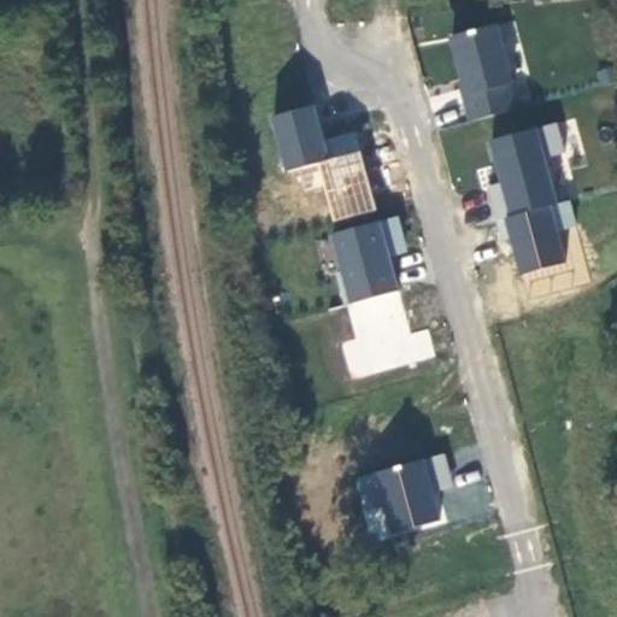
[(504,23),(447,35),(466,119),(523,107),(504,23)]
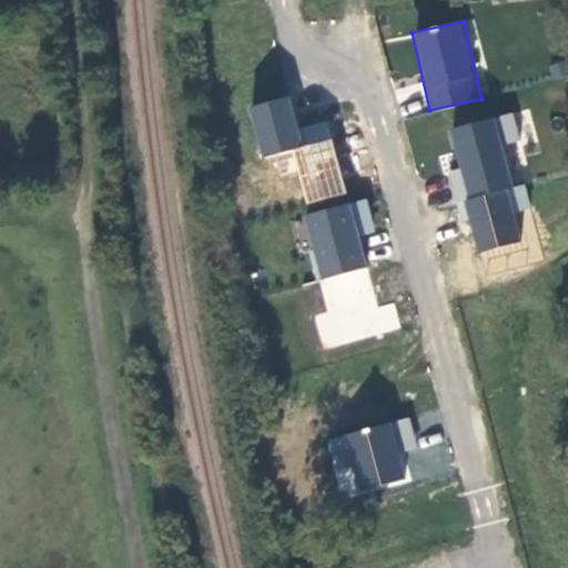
[(297,172),(305,204),(346,194),(328,121),(297,129),(290,95),(249,105),(262,161),(273,158),(277,176),(297,172)]
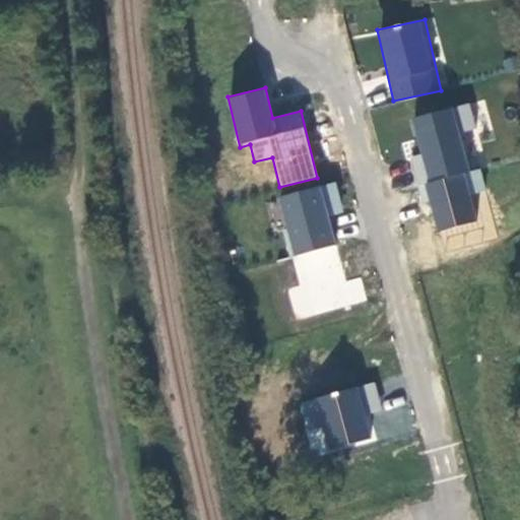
[(408,116),(433,231),(477,221),(471,193),(485,190),(480,167),(468,170),(460,130),(476,127),(471,103),(408,116)]
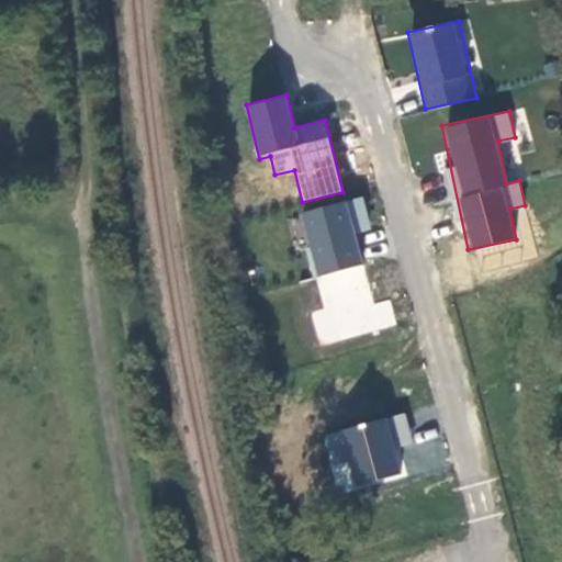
[(363,198),(300,211),(321,308),(310,311),(317,345),(396,327),(390,299),(372,302),(357,233),(370,229),(363,198)]
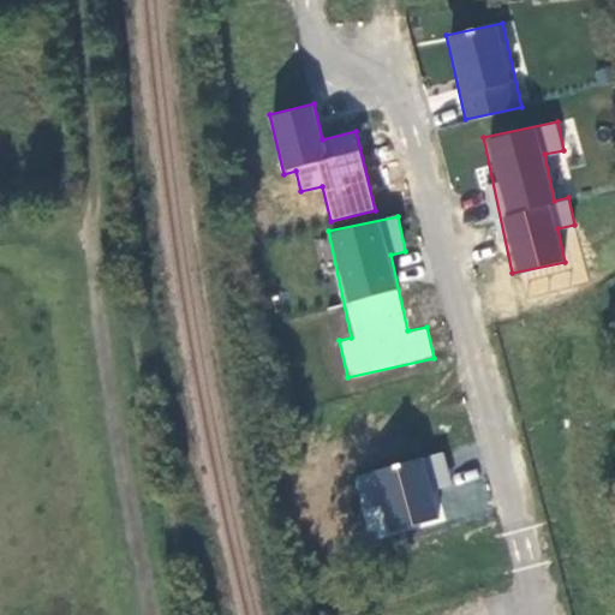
[(443,452),(353,476),(370,542),(491,511),(481,469),(449,476),(443,452)]
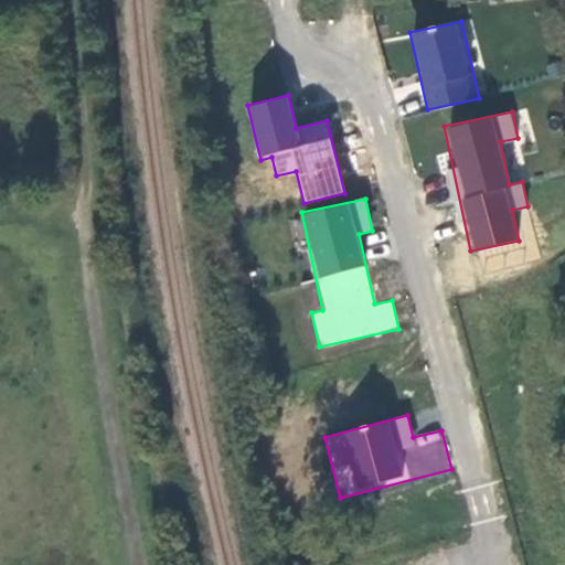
All buildings are outlined.
